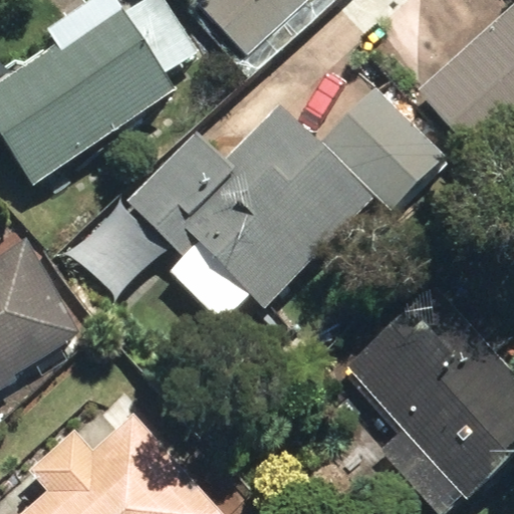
[(0,76),(0,134),(29,180),(171,85),(112,0),(85,0),(44,27),(53,40),(0,76)]
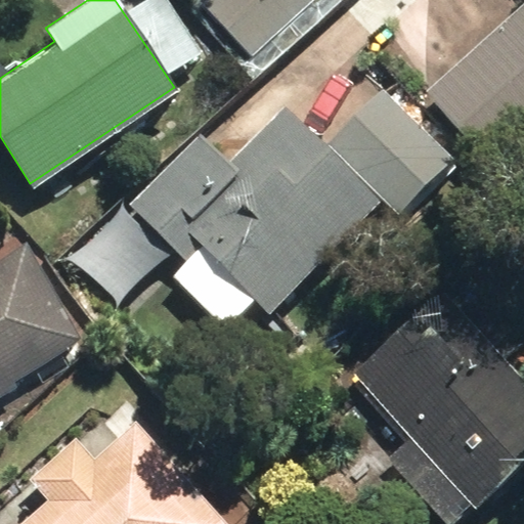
[(199,0),(249,55),(311,0),(199,0)]
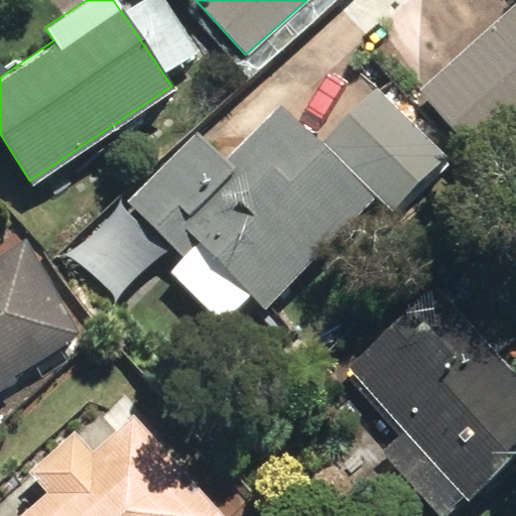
[(482,160),(515,128),(515,1),(418,89),(482,160)]
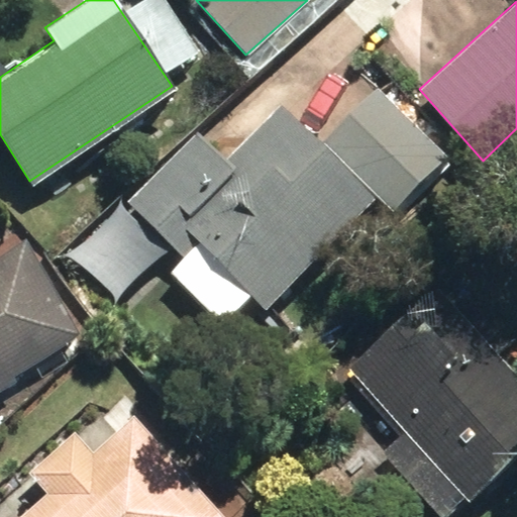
[(153,267),(217,335),(253,298),(262,306),(374,197),(389,211),(444,154),(375,87),(318,141),(280,103),(223,158),(196,130),(125,200),(173,247),(153,267)]
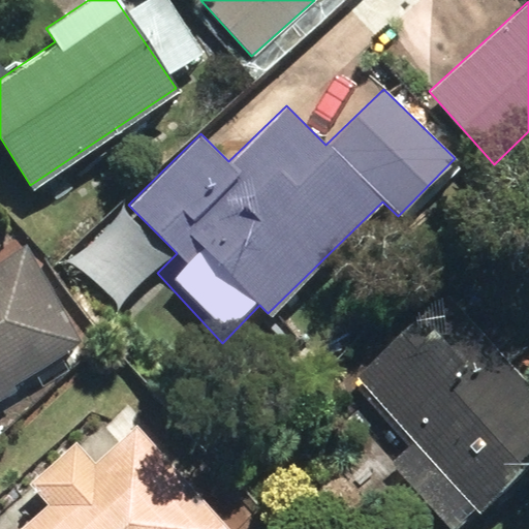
[(0,395),(11,390),(7,382),(81,339),(25,245),(0,259),(0,395)]
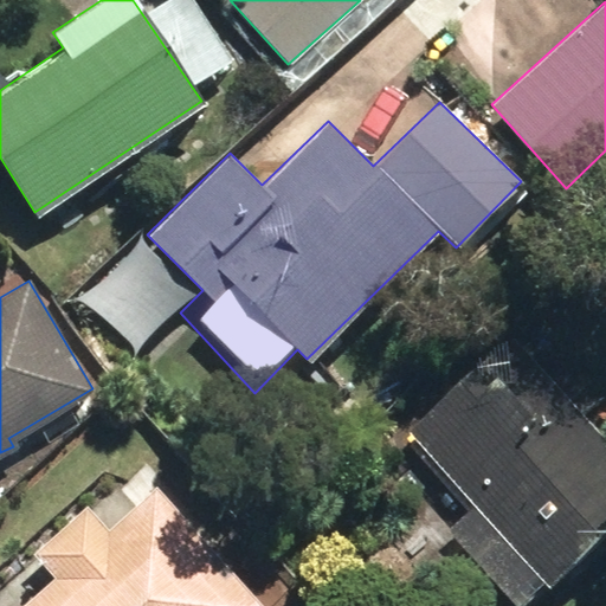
[(605,440),(504,329),(400,419),(546,584),(605,529),(605,440)]
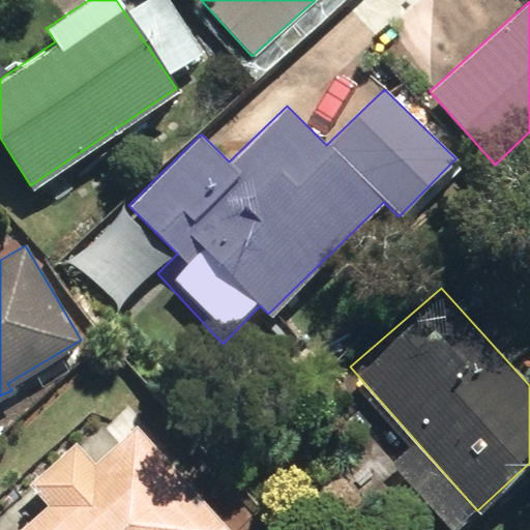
[(229,529),(137,428),(94,465),(76,443),(28,482),(48,506),(19,529),(229,529)]
